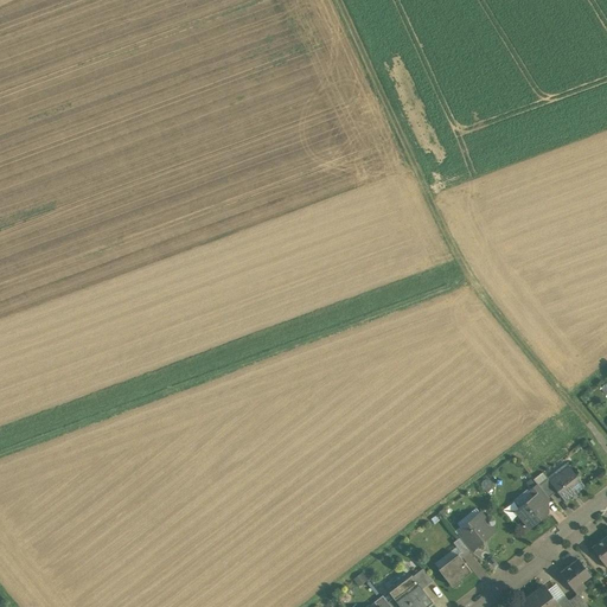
[(549,481),(557,491),(566,502),(585,486),(568,466),(549,481)]
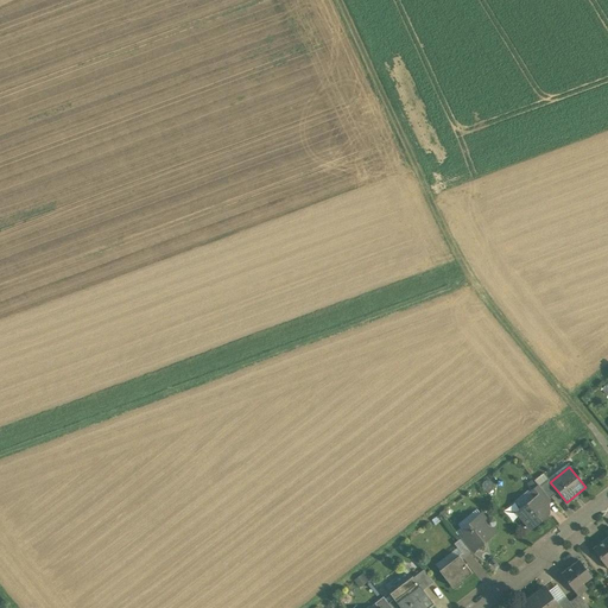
[(548,480),(539,486),(550,499),(558,492),(550,482),(548,480)]
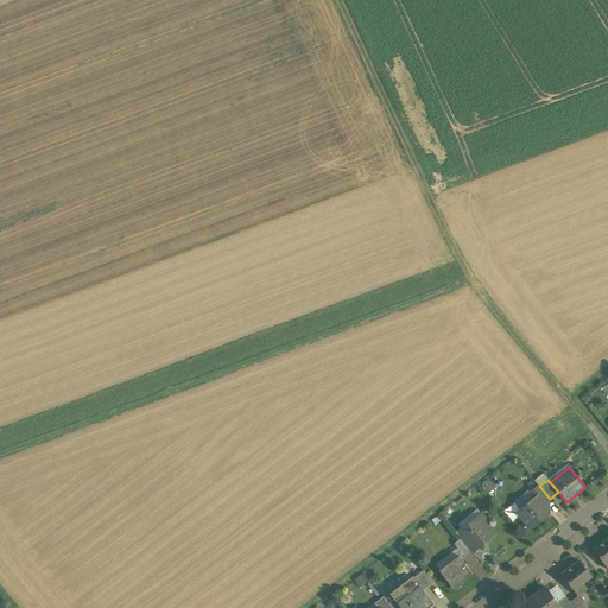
[(539,486),(538,485),(529,493),(533,498),(534,498),(542,506),(550,499),(539,486)]
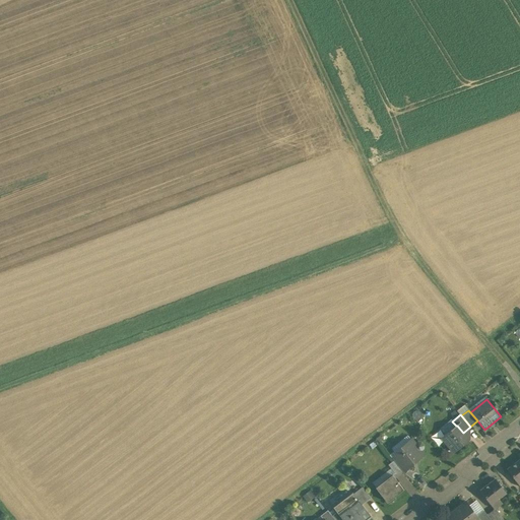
[(445,426),(450,432),(456,426),(452,421),(451,420),(445,426)]
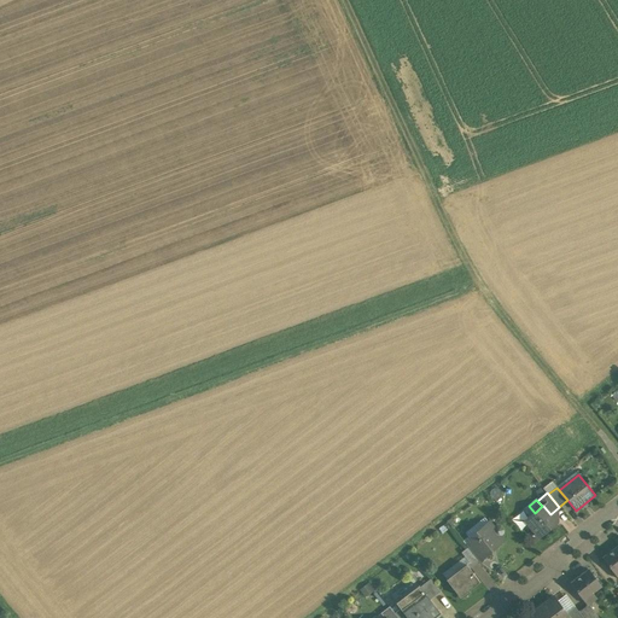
[(551,514),(543,506),(542,506),(535,513),(530,517),(531,519),(530,524),(529,525),(538,537),(558,523),(551,514)]
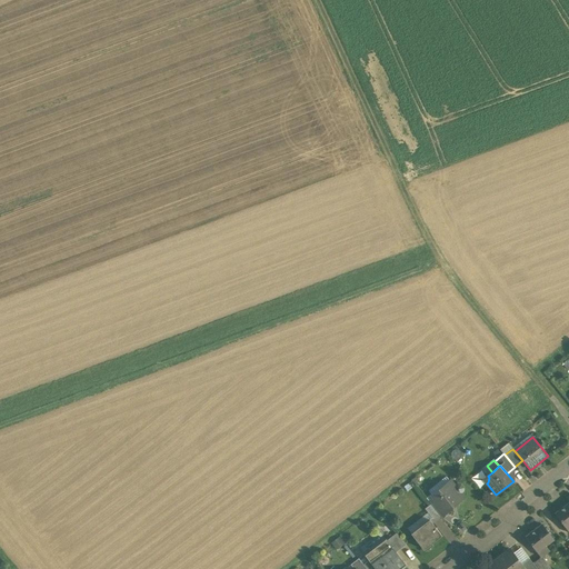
[(455,486),(451,481),(432,496),(436,499),(437,498),(447,511),(463,498),(460,493),(462,491),(463,488),(460,485),(457,485),(455,486)]
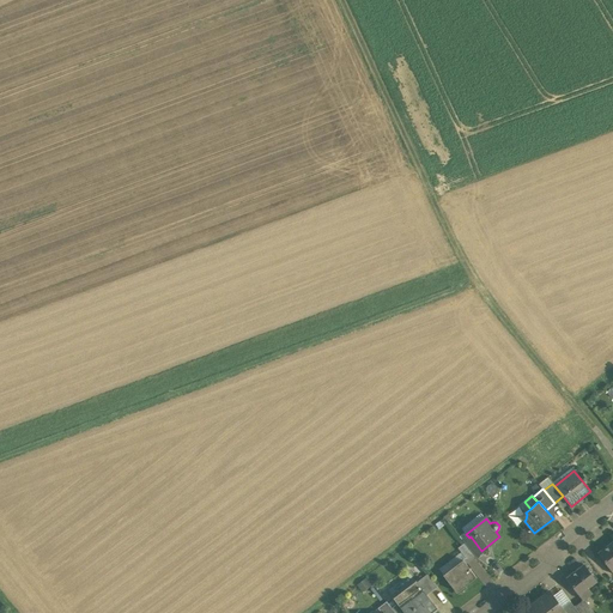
[(481,551),(471,536),(469,538),(463,542),(465,542),(475,557),(483,552),(481,551)]
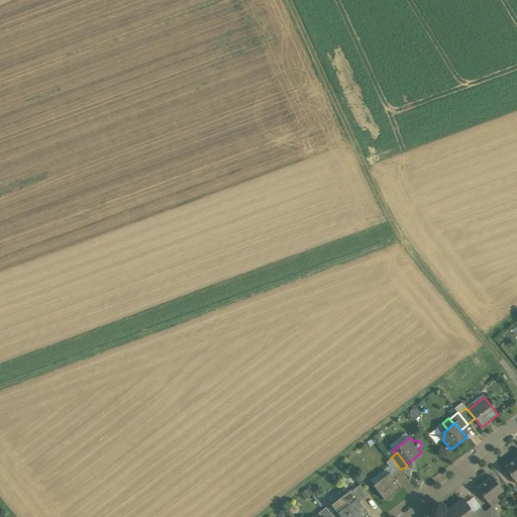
[(401,470),(392,457),(386,462),(389,467),(393,471),(395,474),(401,470)]
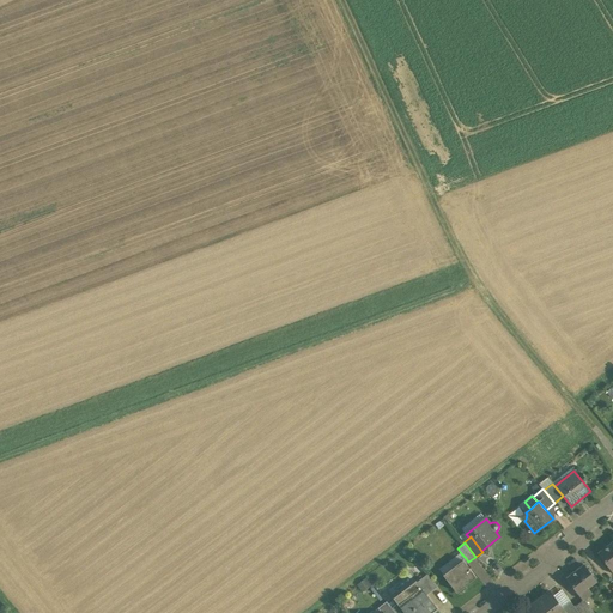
[(612,542),(598,554),(610,570),(612,566),(612,542)]
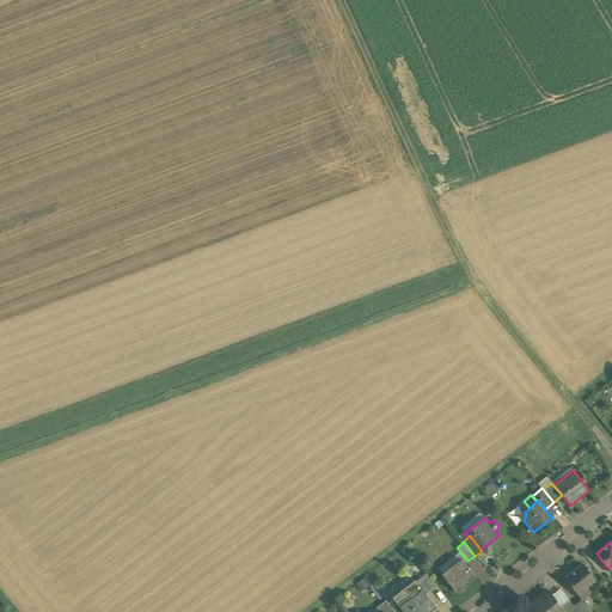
[(438,569),(442,574),(461,560),(465,557),(460,552),(438,569)]
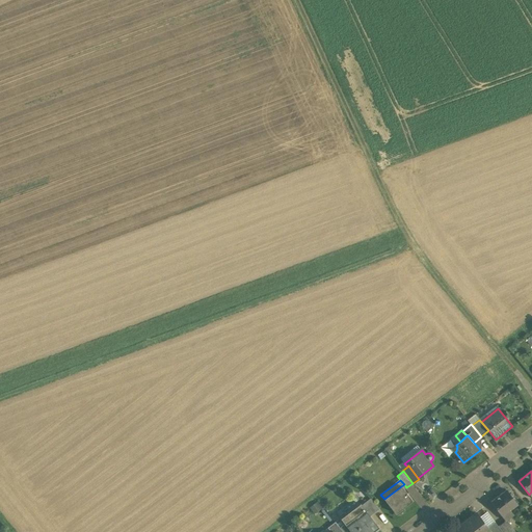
[(413,502),(401,486),(384,499),(396,514),(396,513),(403,509),(413,502)]
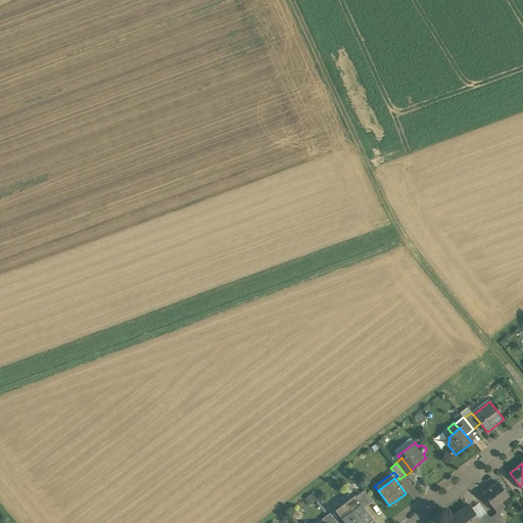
[(508,495),(497,482),(482,493),(496,512),(497,511),(506,505),(502,500),(508,495)]
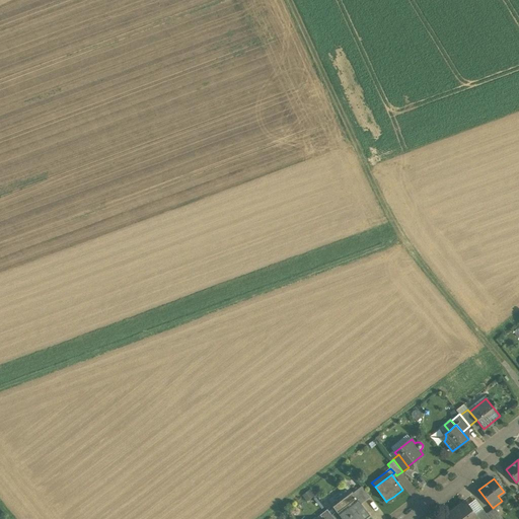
[(370,497),(361,487),(352,494),(360,505),(370,497)]
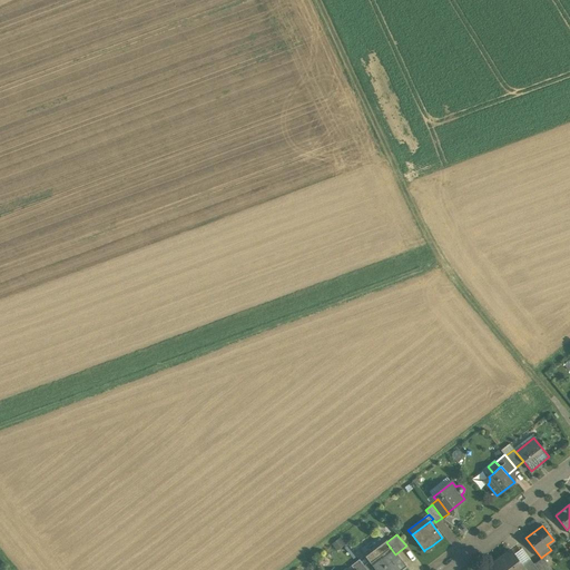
[(340,537),(331,543),(337,551),(346,544),(340,537)]
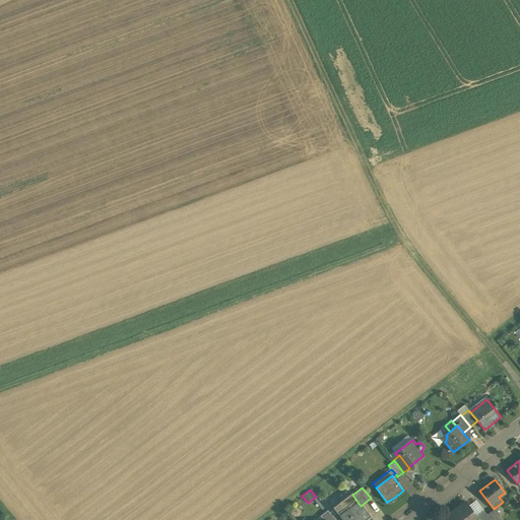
[(351,494),(333,508),(337,513),(342,519),(364,519),(369,516),(361,506),(352,495),(351,494)]
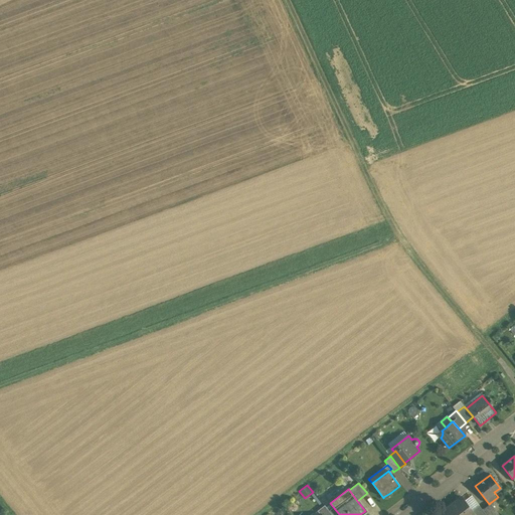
[(465,502),(461,497),(441,512),(443,514),(471,514),(473,514),(474,514),(472,511),(465,502)]
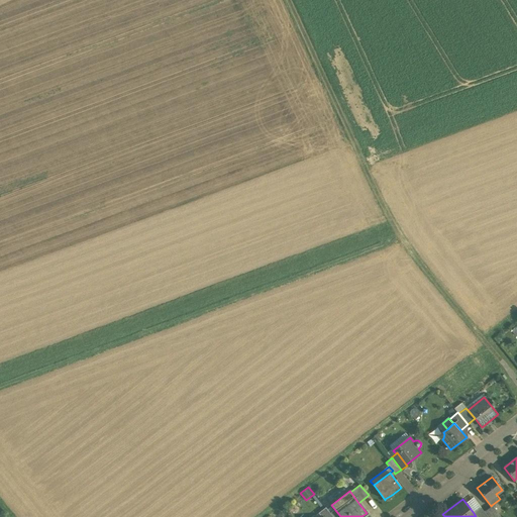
[(474,499),(467,504),(474,513),(481,507),(474,499)]
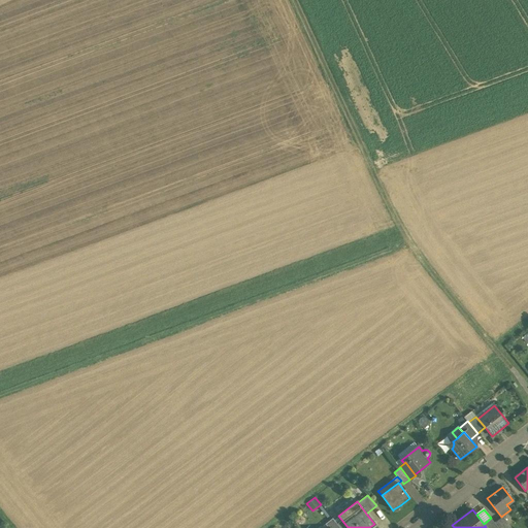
[(501,517),(494,522),(498,527),(510,527),(512,527),(502,516),(501,517)]
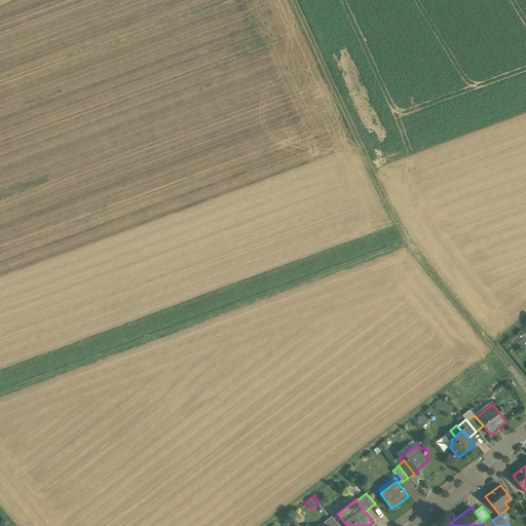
[(489,516),(482,522),(484,525),(483,525),(496,525),(492,520),(489,516)]
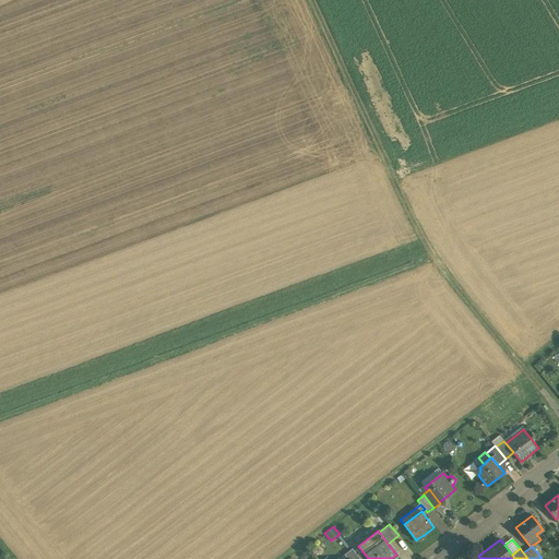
[(360,558),(357,556),(352,549),(344,555),(347,558),(360,558)]
